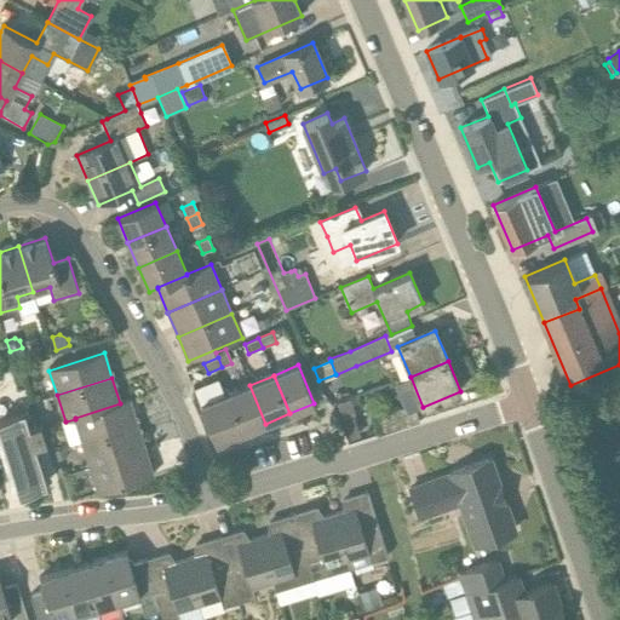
[(199,386),(204,401),(227,392),(222,378),(199,386)]
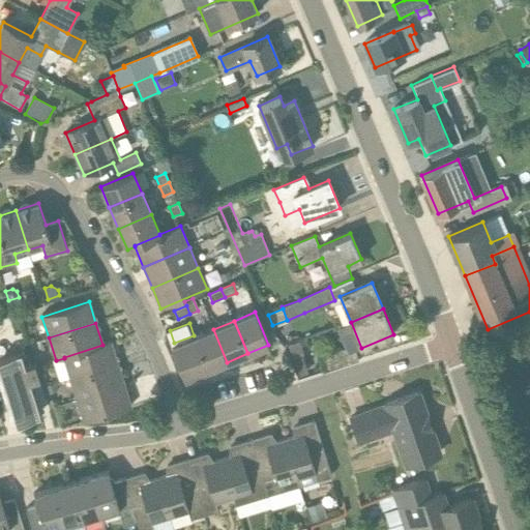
[(193,337),(206,371),(227,362),(213,329),(193,337)]
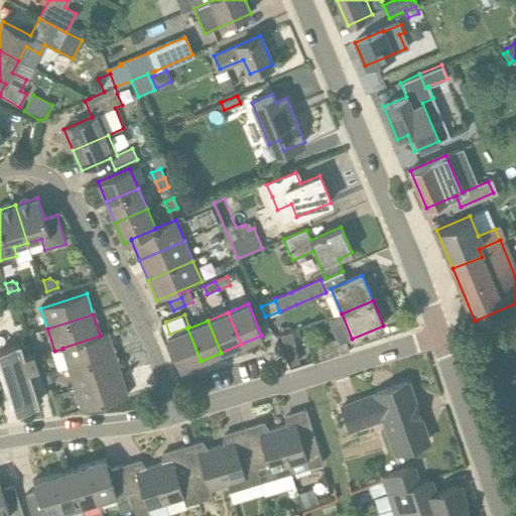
[(201,361),(187,329),(166,337),(179,369),(201,361)]
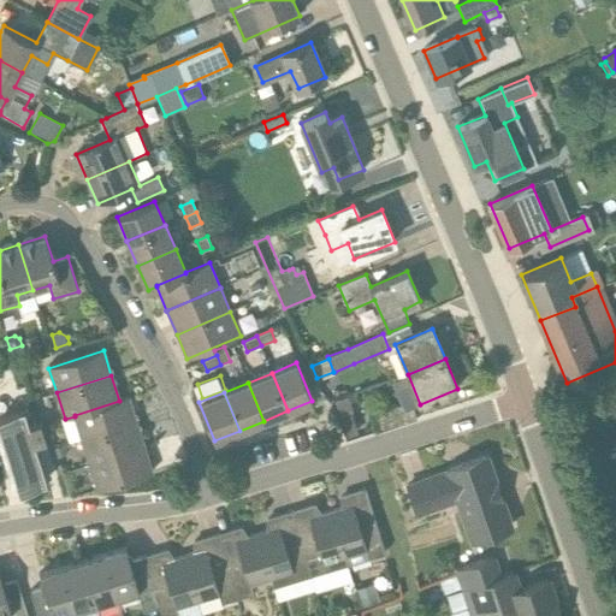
[(75,415),(75,416),(82,440),(136,422),(129,397),(119,401),(75,415)]
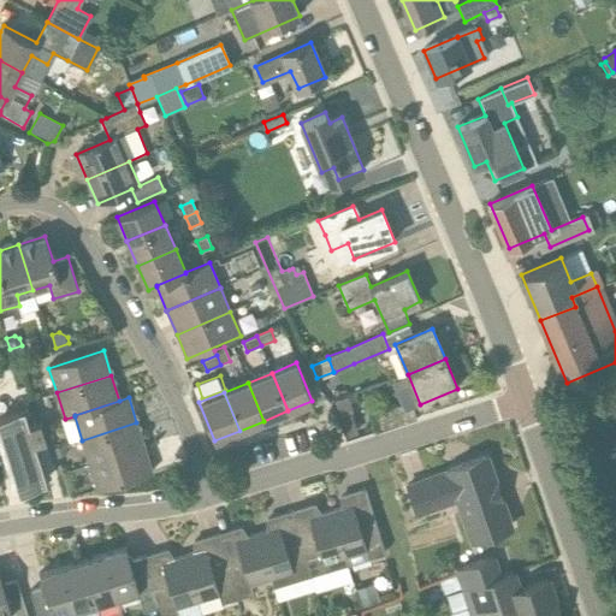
[(379,431),(416,419),(410,401),(373,413),(379,431)]
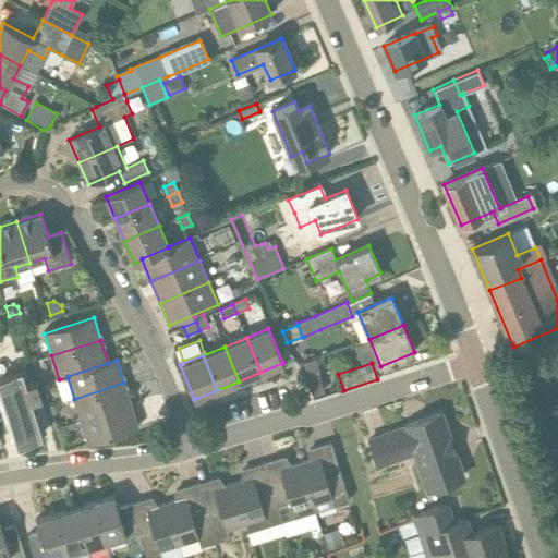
[(26,385),(22,371),(0,377),(0,399),(5,398),(20,444),(43,436),(32,402),(43,399),(37,381),(26,385)]
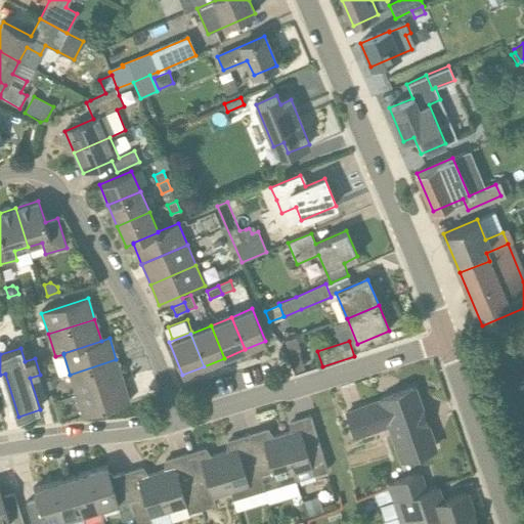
[(303,367),(297,351),(288,354),(294,370),(303,367)]
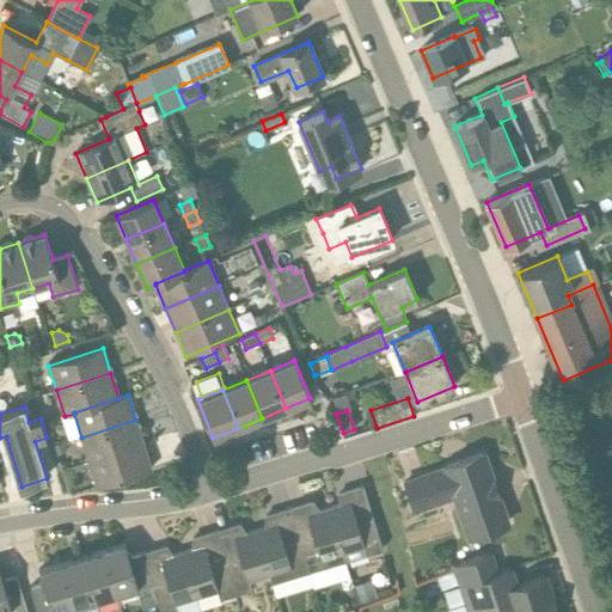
[(144,445),(135,420),(81,438),(90,463),(144,445)]
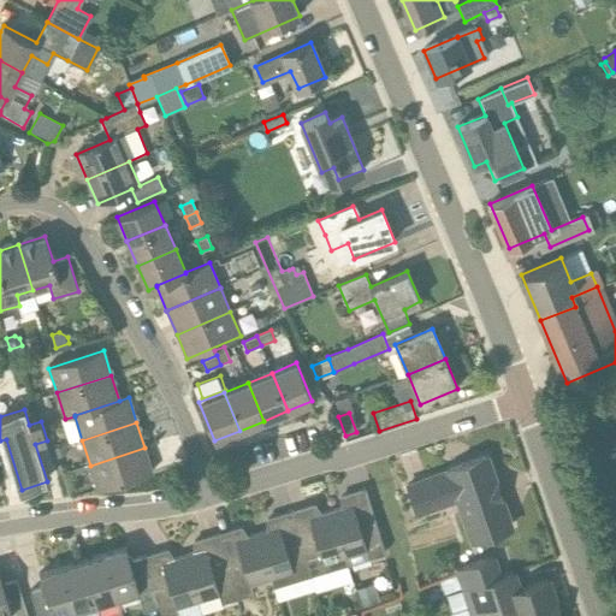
[(58,457),(66,454),(64,445),(55,449),(58,457)]
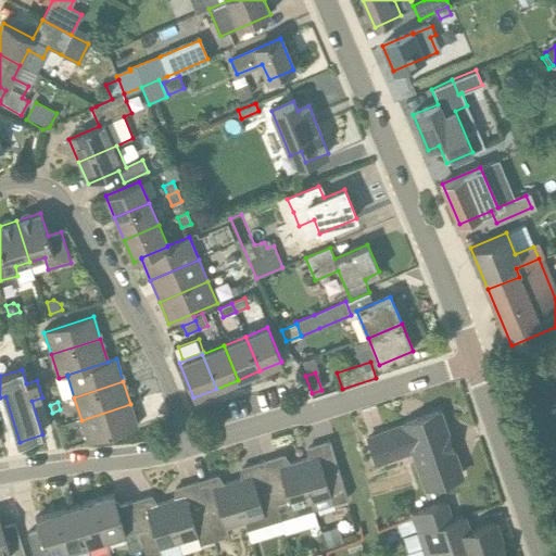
[(138,427),(130,404),(81,420),(88,442),(138,427)]
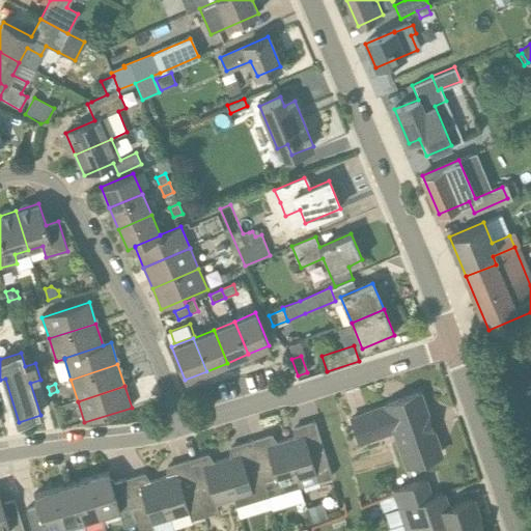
[(441,454),(419,393),(386,406),(386,407),(352,419),(360,442),(394,429),(408,466),(441,454)]
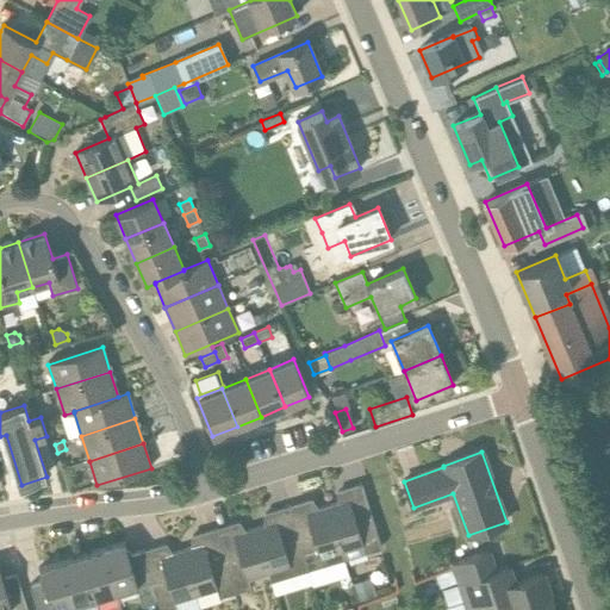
[(338,504),(328,506),(341,551),(344,560),(380,548),(361,484),(359,485),(359,486),(338,492),(338,504)]
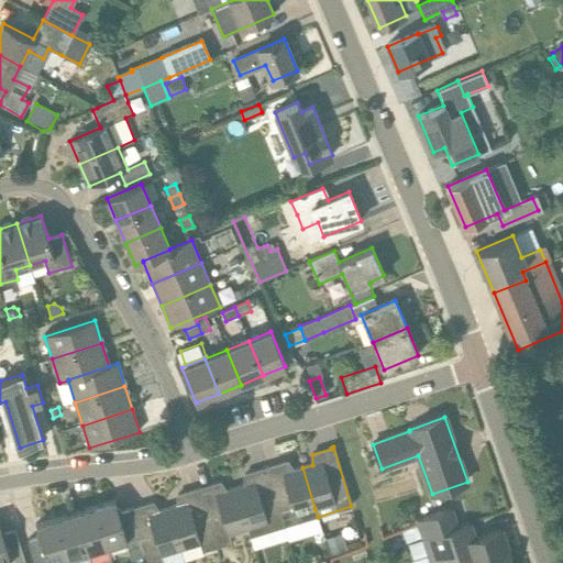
[(268,466),(266,467),(284,527),(298,522),(299,527),(319,520),(318,517),(315,508),(302,467),(293,471),(287,462),(268,468),(268,466)]
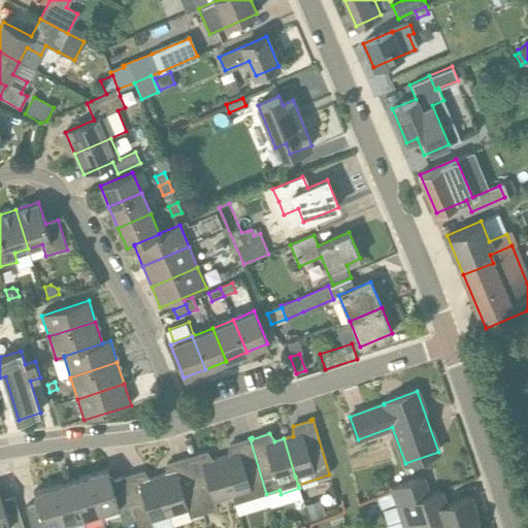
[(234,503),(266,494),(250,438),(248,439),(248,440),(230,446),(230,455),(221,458),(232,496),(234,503)]
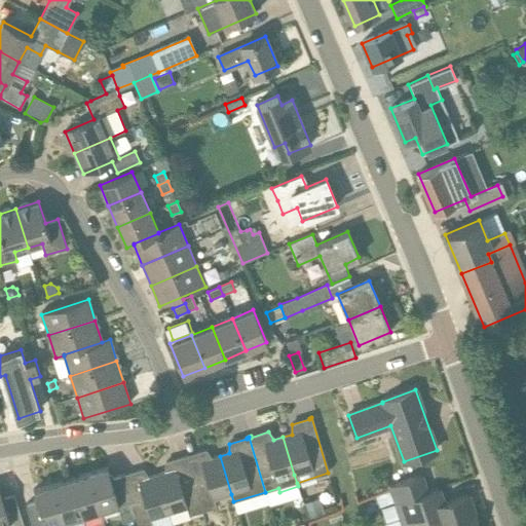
[(188,455),(185,456),(202,512),(216,508),(214,499),(231,494),(220,456),(211,459),(205,451),(188,456),(188,455)]
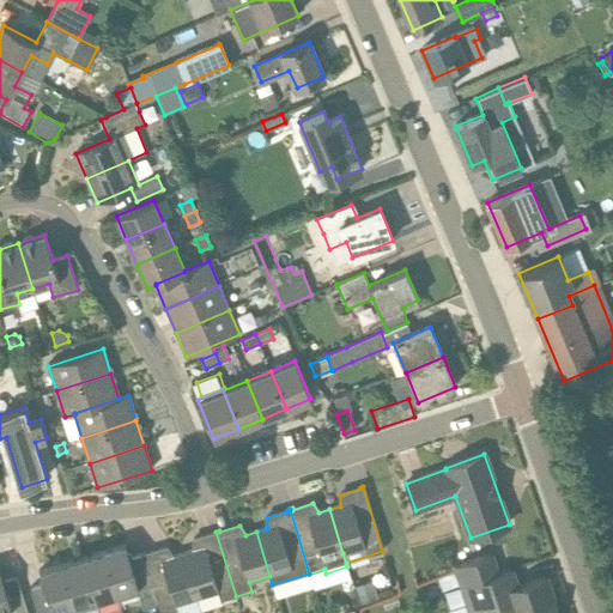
[(220,601),(236,596),(216,532),(213,532),(214,533),(193,540),(193,551),(183,554),(196,598),(217,592),(220,601)]
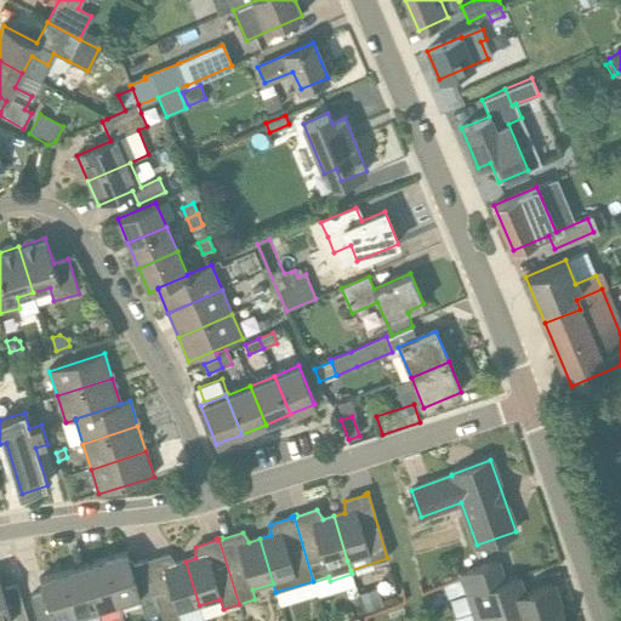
[(127,552),(104,559),(118,603),(138,597),(144,616),(160,611),(154,592),(146,562),(131,565),(127,554),(129,554),(127,552)]
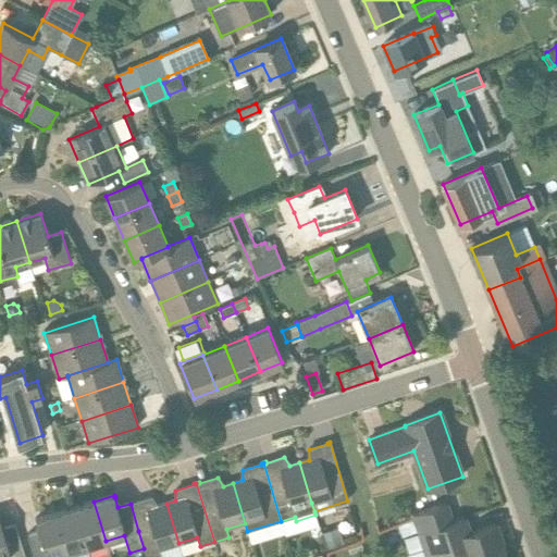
[(178,543),(166,504),(157,506),(151,498),(133,504),(132,503),(131,504),(138,531),(144,548),(146,556),(161,556),(160,549),(178,543)]
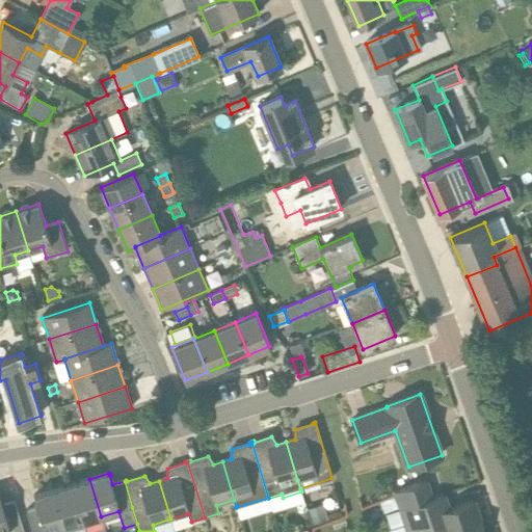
[(72,484),(83,522),(101,516),(89,479),(72,484)]
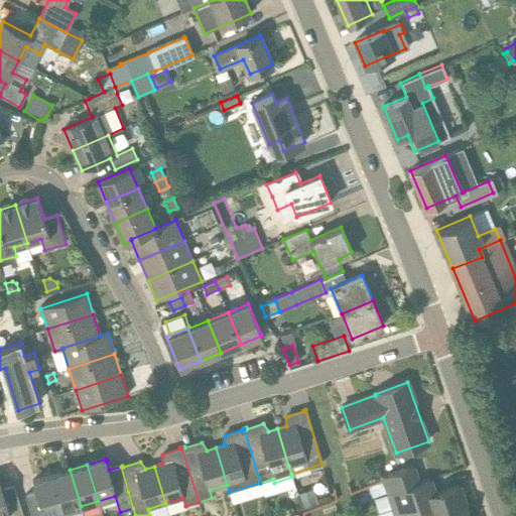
[(382,478),(388,494),(418,484),(413,468),(382,478)]
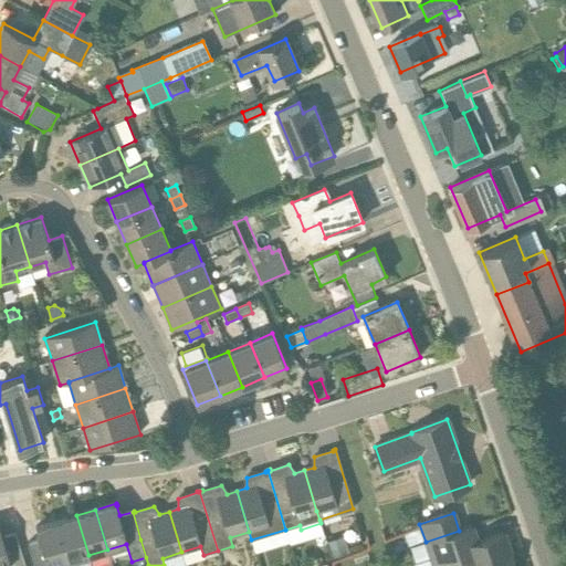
[(56,522),(69,562),(70,562),(70,565),(91,565),(88,555),(76,515),(56,522)]
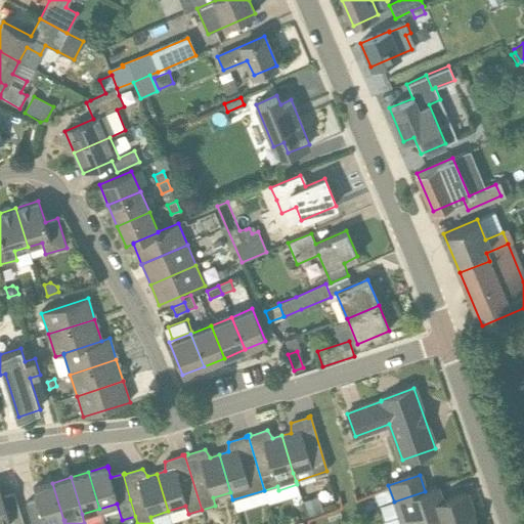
[(49,523),(63,520),(52,483),(33,489),(34,490),(37,499),(27,503),(32,523),(49,523)]
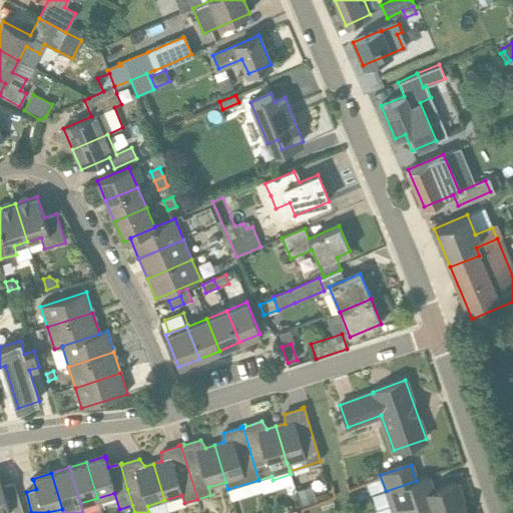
[(416,481),(386,491),(383,492),(390,512),(411,512),(427,508),(428,512),(466,512),(457,482),(433,490),(428,477),(416,481)]
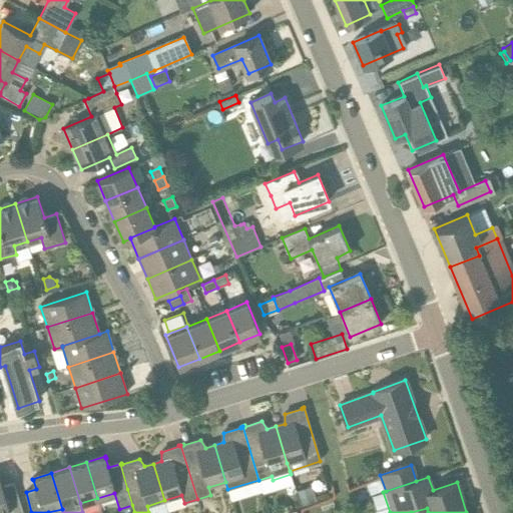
[(0,512),(3,512),(9,511),(9,512),(22,512),(14,483),(2,487),(0,480),(0,512)]
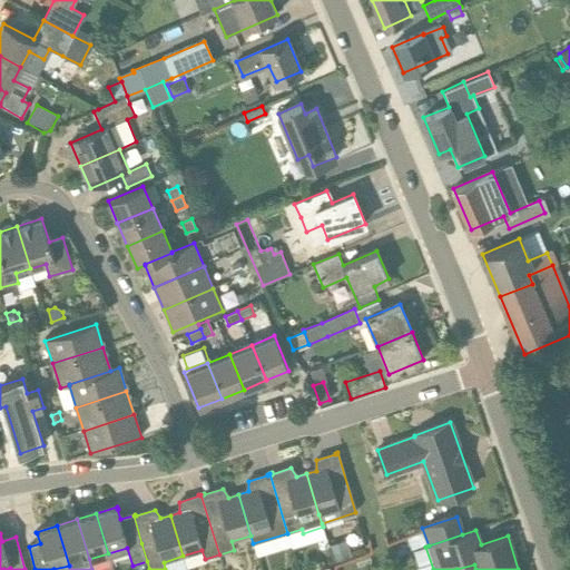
[(351,556),(345,539),(328,544),(333,561),(351,556)]
